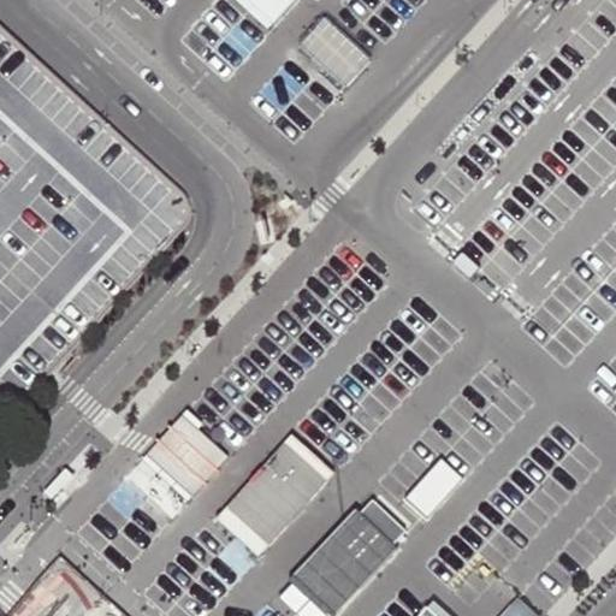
[(224,0),(264,35),(295,0),(224,0)]
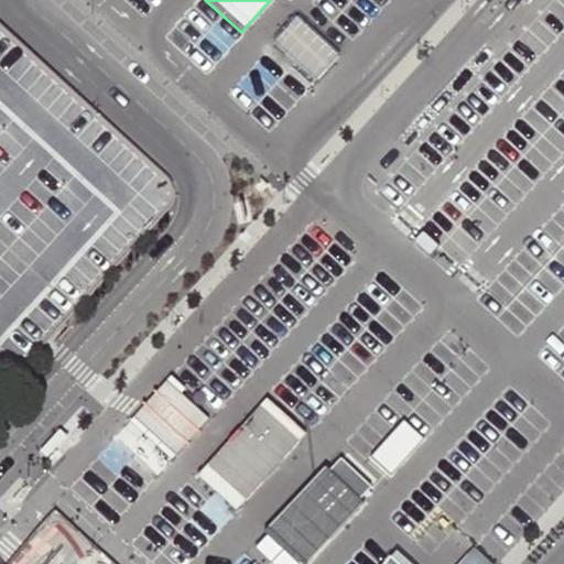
[(297,19),(274,43),(317,82),(338,57),(297,19)]
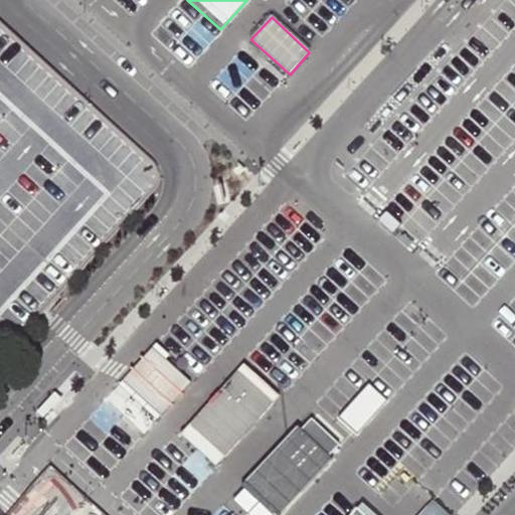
[(124,381),(162,416),(191,383),(154,349),(124,381)]
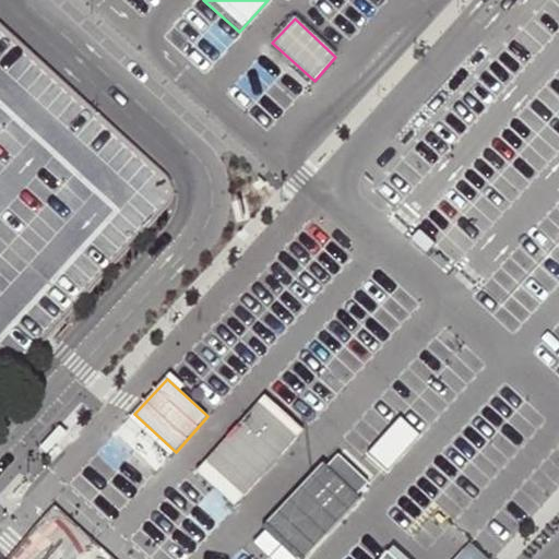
[(298,438),(259,403),(205,462),(244,498),(298,438)]
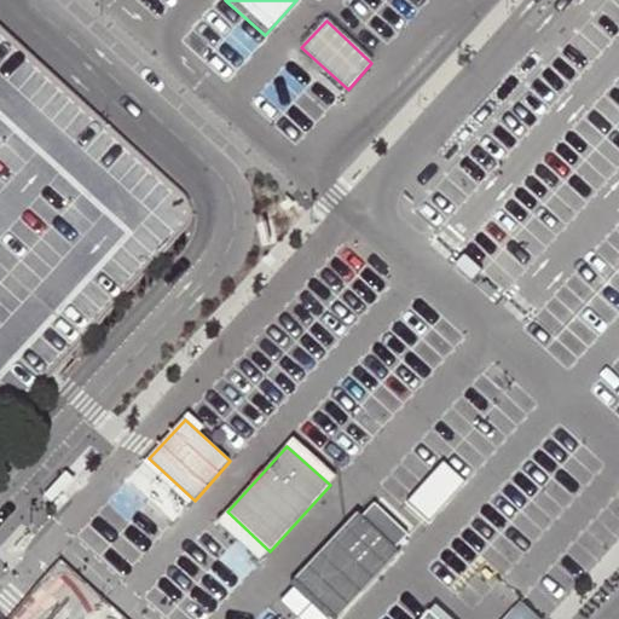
[(335,618),(394,557),(353,518),(289,584),(325,618),(335,618)]
